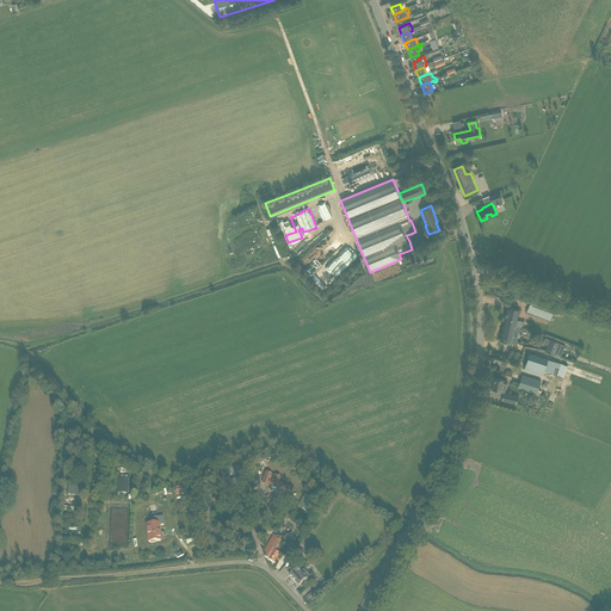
[(556,306),(532,297),(528,312),(550,320),(556,306)]
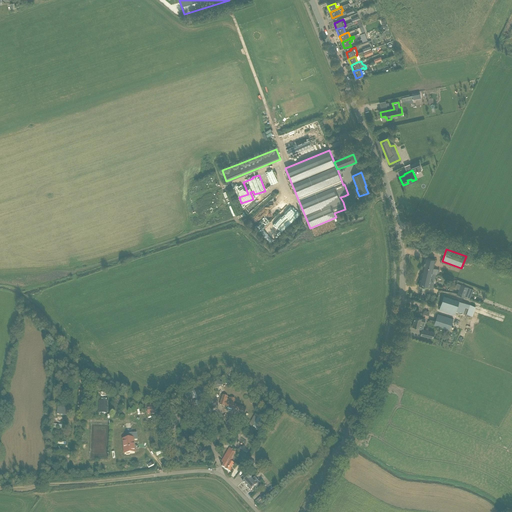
[(425,257),(422,270),(432,272),(432,273),(437,274),(438,269),(433,268),(435,260),(425,257)]
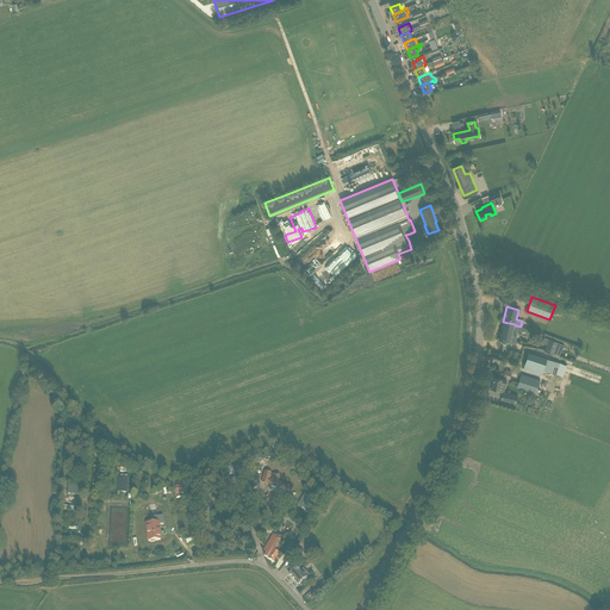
[(521,327),(515,325),(515,324),(503,322),(499,340),(516,344),(517,341),(516,341),(520,327),(521,327)]
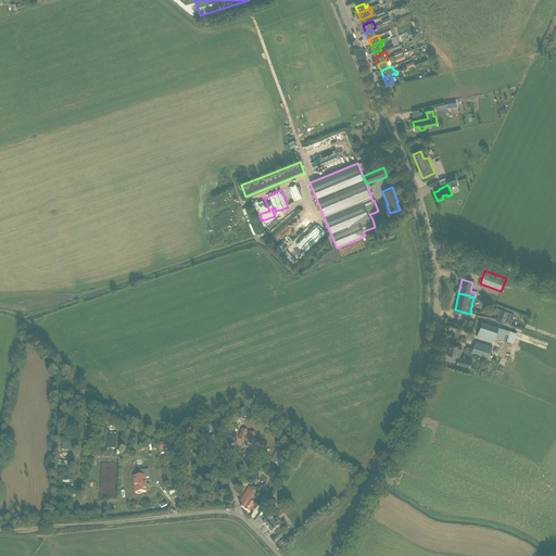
[(510,324),(514,314),(501,308),(496,319),(510,324)]
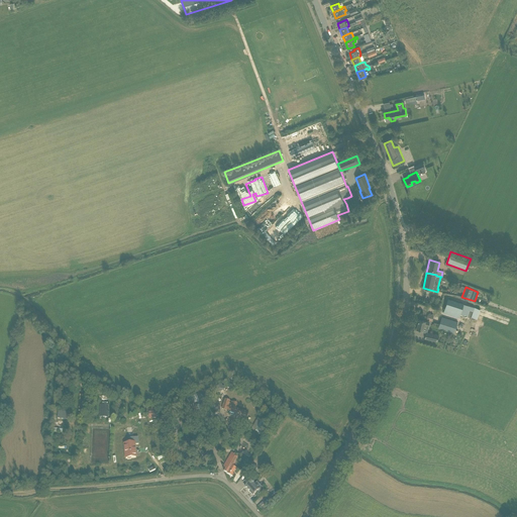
[(448,299),(443,313),(458,318),(459,316),(460,314),(468,317),(470,311),(473,312),(472,317),(478,319),(481,310),(448,299)]
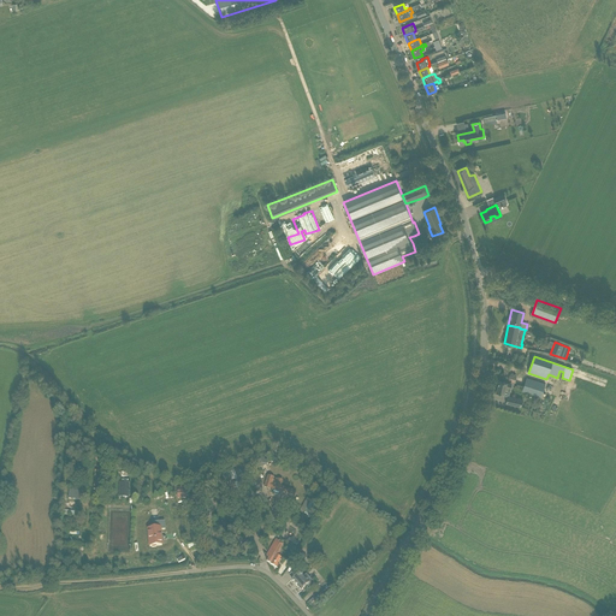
[(522,391),(542,397),(545,384),(526,378),(522,391)]
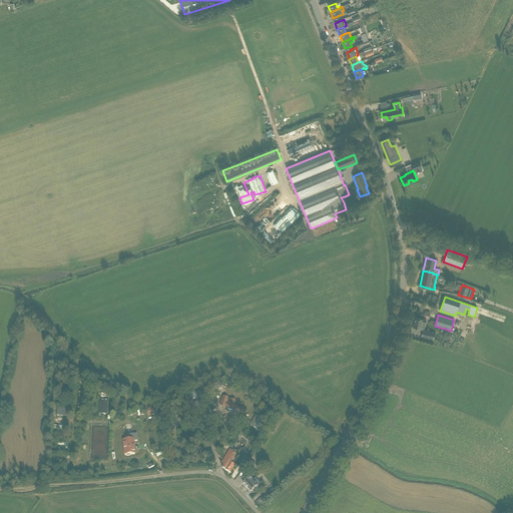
[(424,329),(426,320),(422,319),(415,318),(413,327),(419,328),(419,329),(422,330),(422,329),(424,329)]
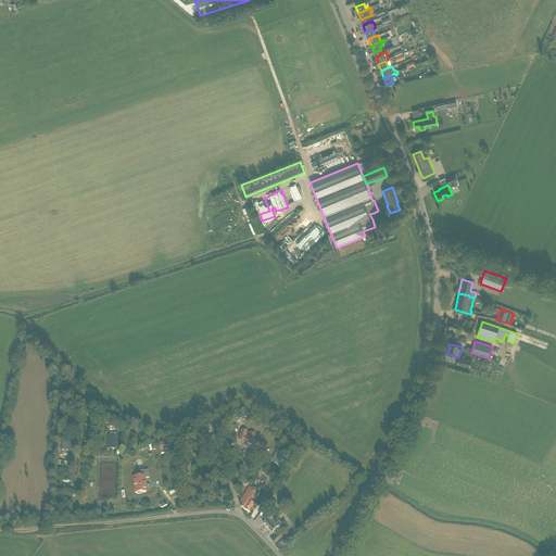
[(456,364),(470,367),(471,361),(458,357),(456,364)]
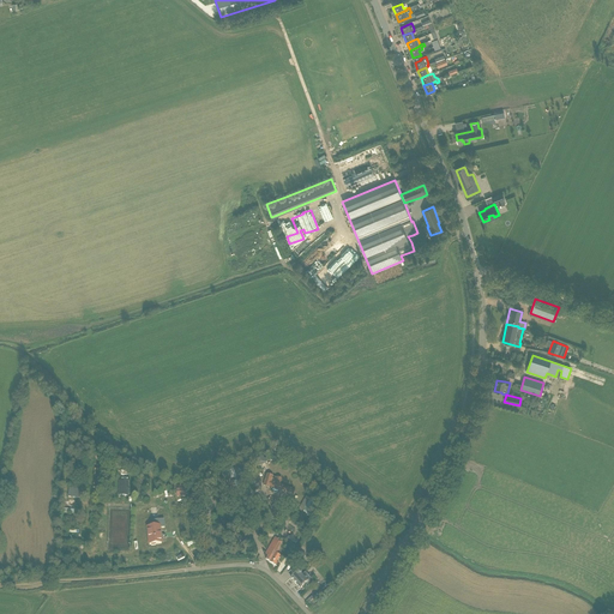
[(248,470),(268,463),(265,458),(265,459),(264,456),(246,463),(248,470)]
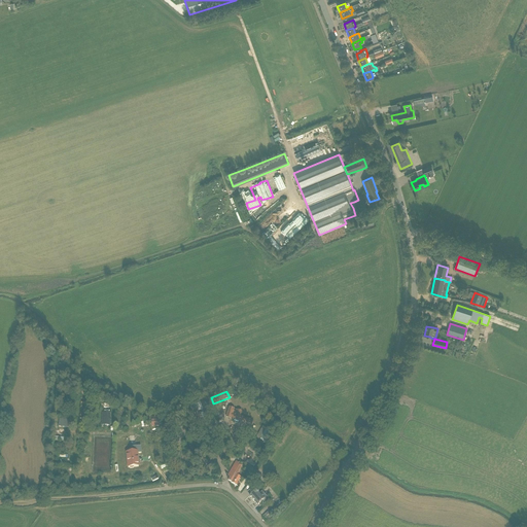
[(252,421),(239,417),(241,411),(230,408),(226,417),(231,418),(235,419),(234,422),(238,423),(239,420),(251,424),(252,421)]
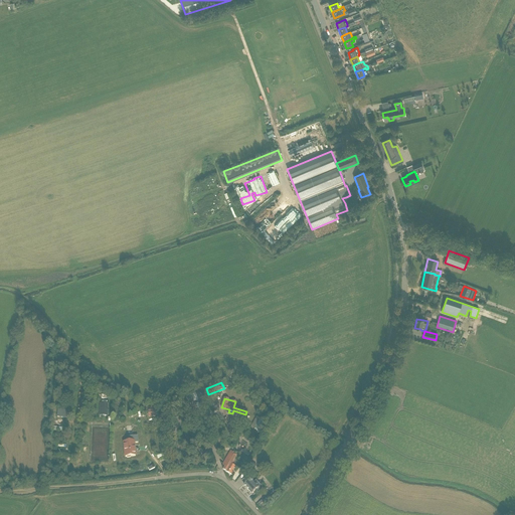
[(108,403),(100,403),(100,415),(107,415),(108,403)]
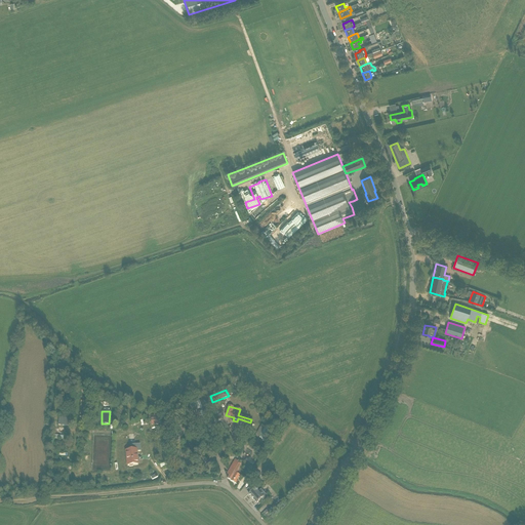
[(151,426),(159,425),(157,413),(150,414),(151,426)]
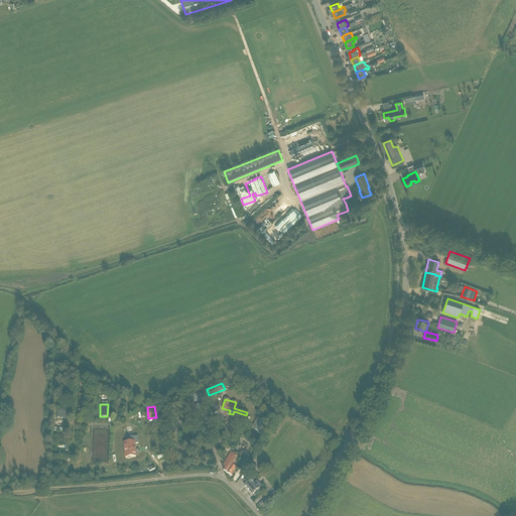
[(68,411),(57,410),(56,418),(67,418),(68,411)]
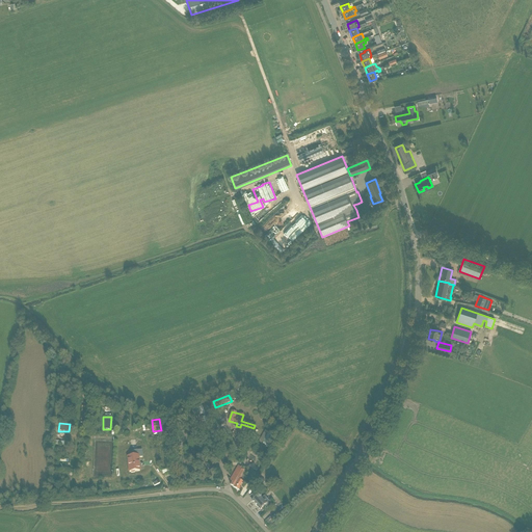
[(268,446),(276,432),(270,429),(263,443),(268,446)]
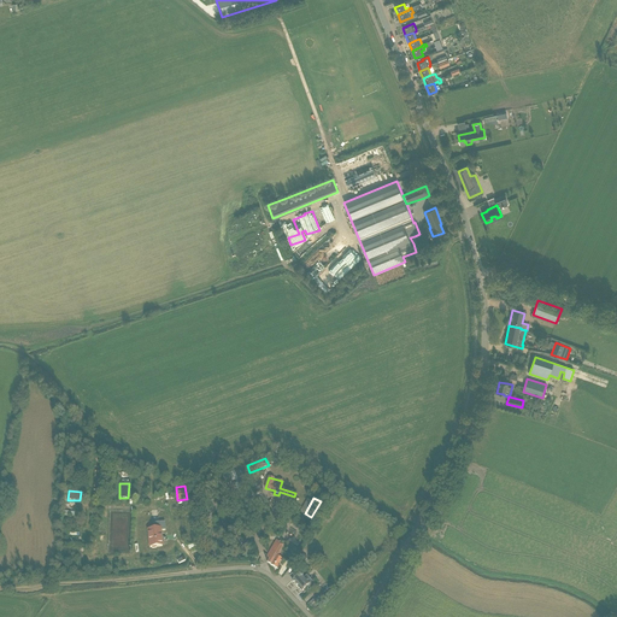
[(153,526),(148,526),(150,541),(151,540),(152,541),(154,541),(154,540),(159,540),(158,527),(163,527),(162,521),(152,521),(153,526)]
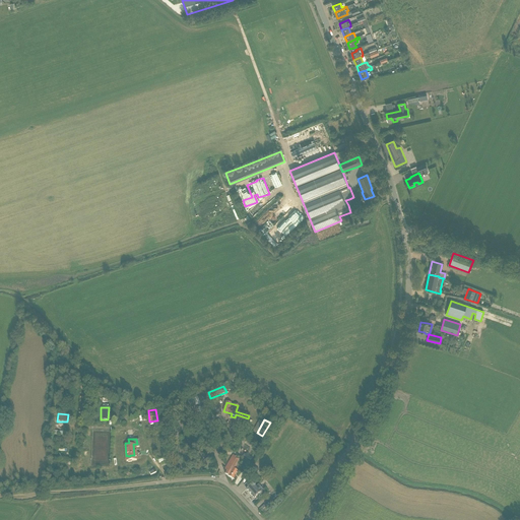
[(234,468),(236,465),(237,462),(236,461),(237,460),(235,459),(236,457),(235,456),(233,459),(233,461),(234,461),(233,463),(230,461),(228,465),(230,466),(225,473),(229,476),(234,479),(235,477),(234,476),(237,471),(234,468)]
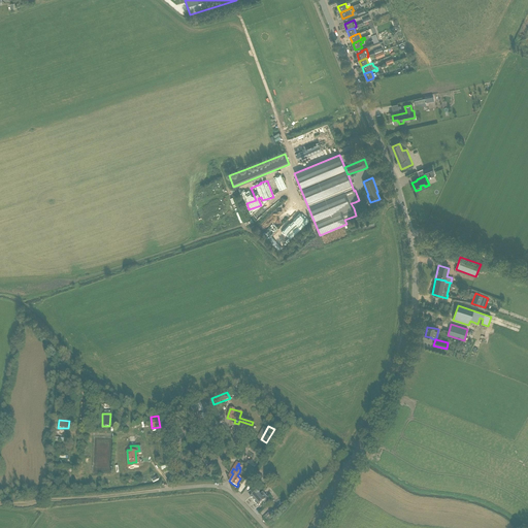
[(258,473),(252,482),(257,486),(263,477),(258,473)]
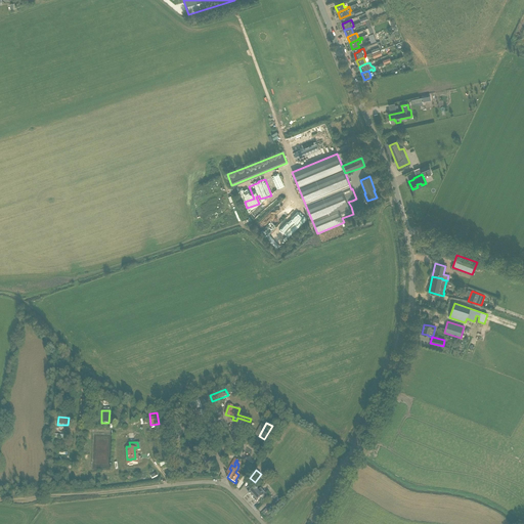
[(263,495),(255,487),(248,493),(256,503),(260,498),(263,495)]
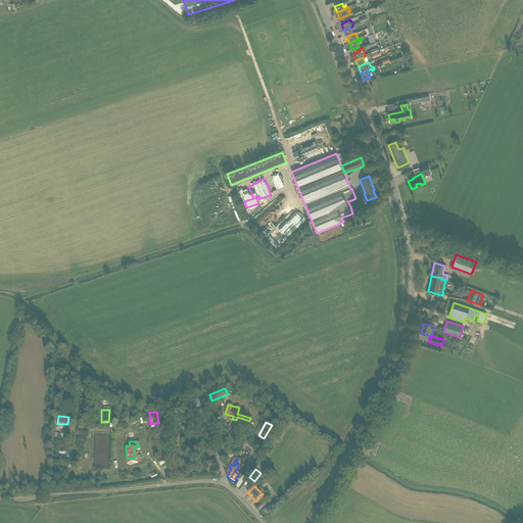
[(266,517),(270,512),(266,508),(262,513),(266,517)]
